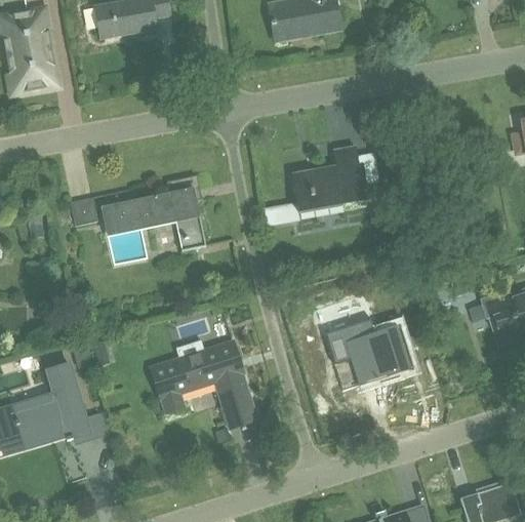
[(169,13),(167,0),(120,0),(93,5),(99,37),(155,27),(153,16),(169,13)]
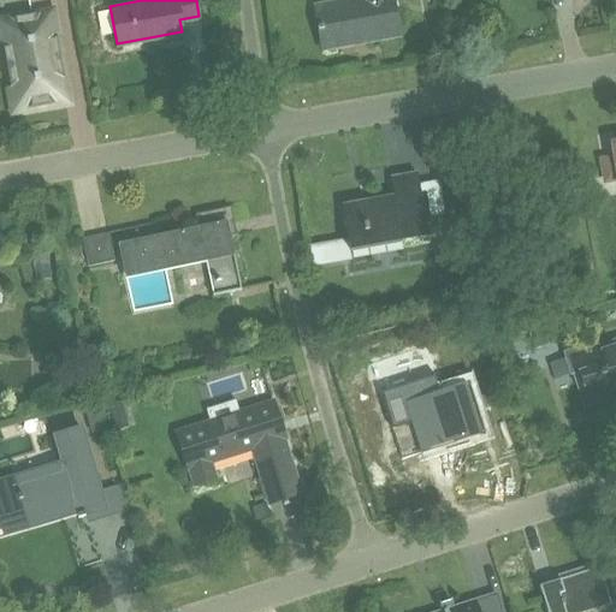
[(332,0),(313,4),(321,46),(398,33),(392,0),(332,0)]
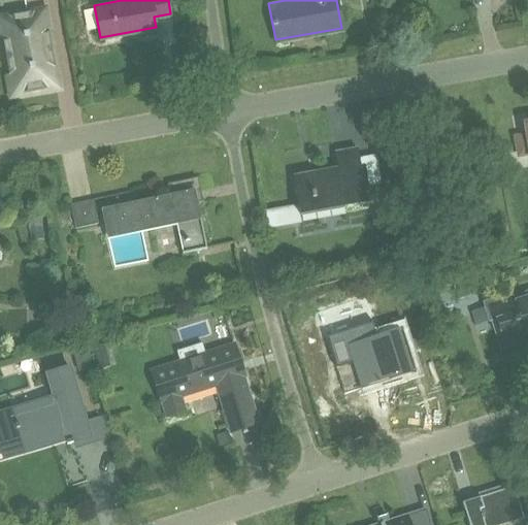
[(0,20),(12,91),(56,84),(42,8),(0,15),(0,20)]
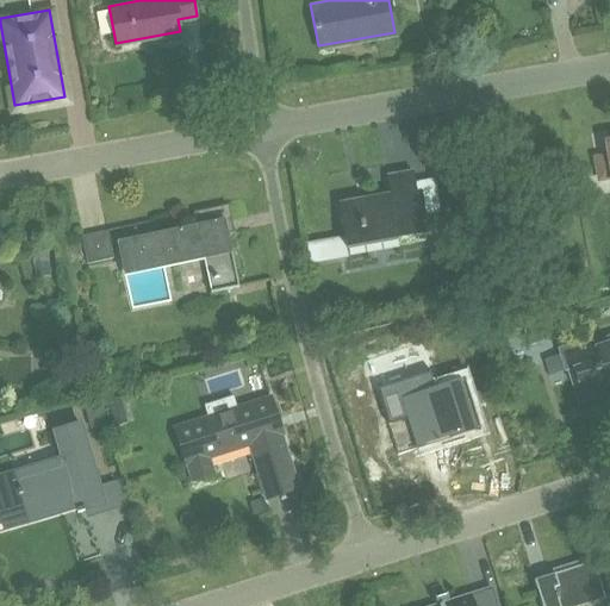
[(609,142),(609,143),(609,148),(609,152),(595,156),(599,176),(609,174),(609,142)]
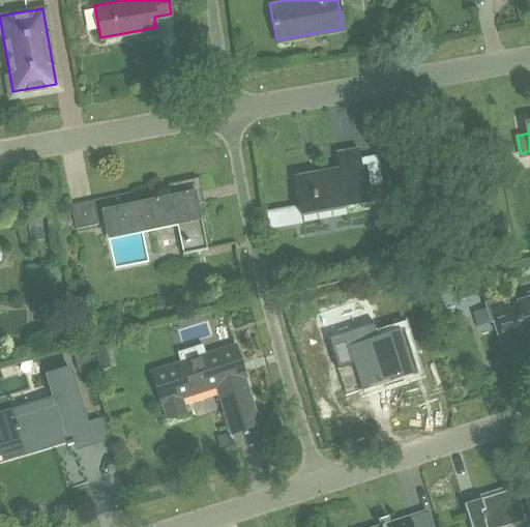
[(369,202),(361,158),(359,147),(358,148),(358,147),(336,151),(335,151),(339,168),(295,175),(302,213),(369,202)]
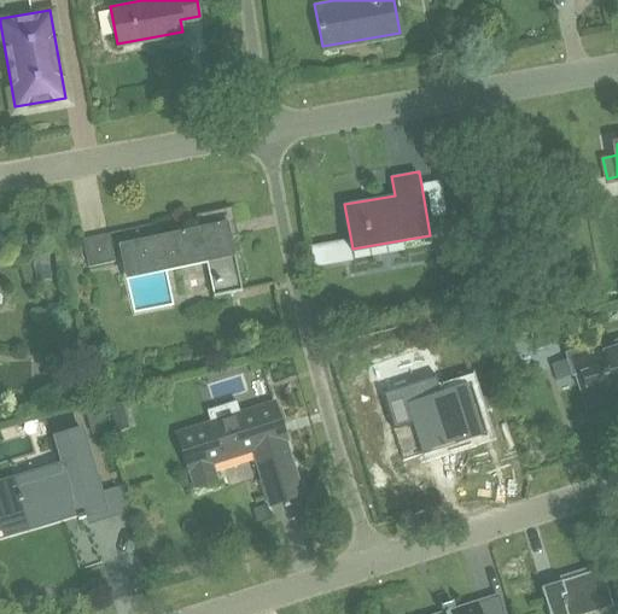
[(126,278),(207,261),(214,296),(242,290),(231,235),(238,233),(232,205),(196,212),(199,226),(153,237),(151,222),(123,228),(126,240),(118,243),(126,278)]
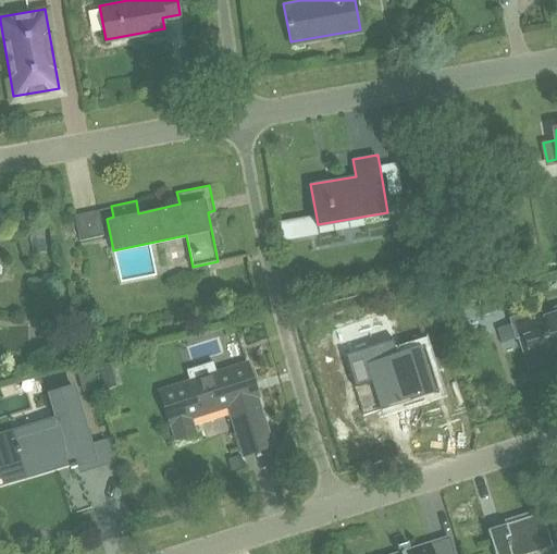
[(104,234),(98,209),(74,213),(79,239),(104,234)]
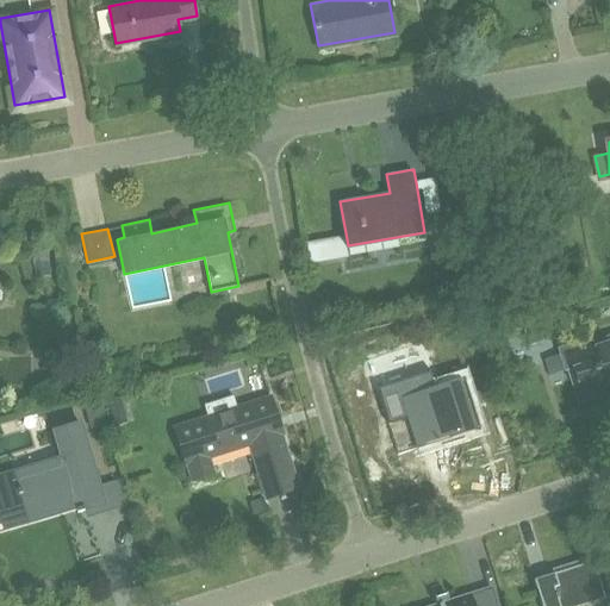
[(305,242),(309,262),(319,260),(316,239),(305,242)]
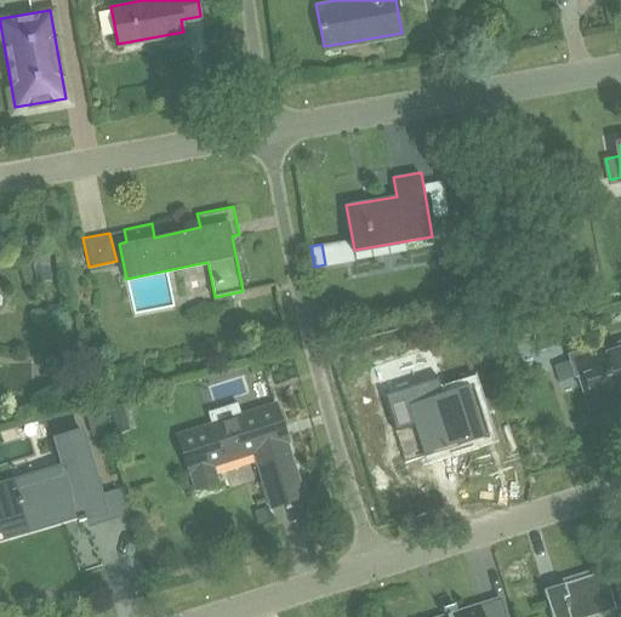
[(613,389),(620,387),(620,340),(597,349),(594,343),(567,353),(574,375),(579,373),(590,405),(615,396),(613,389)]
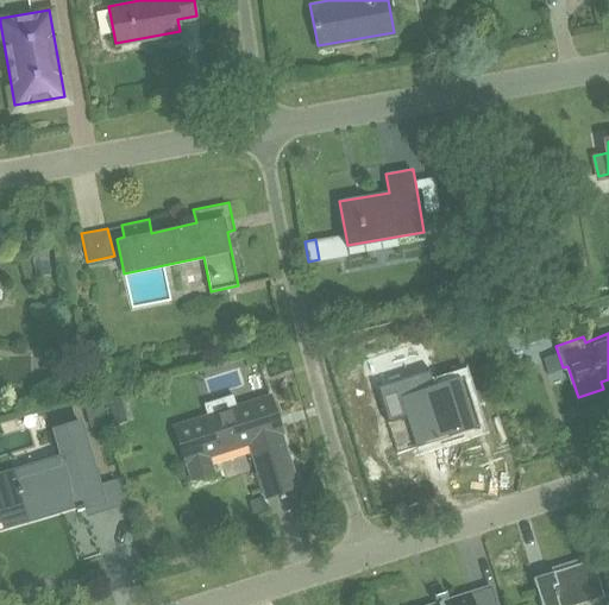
[(429,369),(376,385),(396,451),(415,445),(476,426),(475,422),(465,396),(460,382),(459,378),(435,386),(435,384),(429,369)]
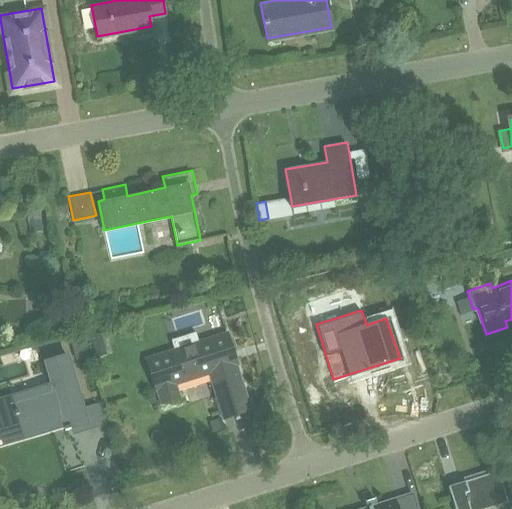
[(77,342),(73,343),(77,357),(88,354),(81,330),(74,333),(77,342)]
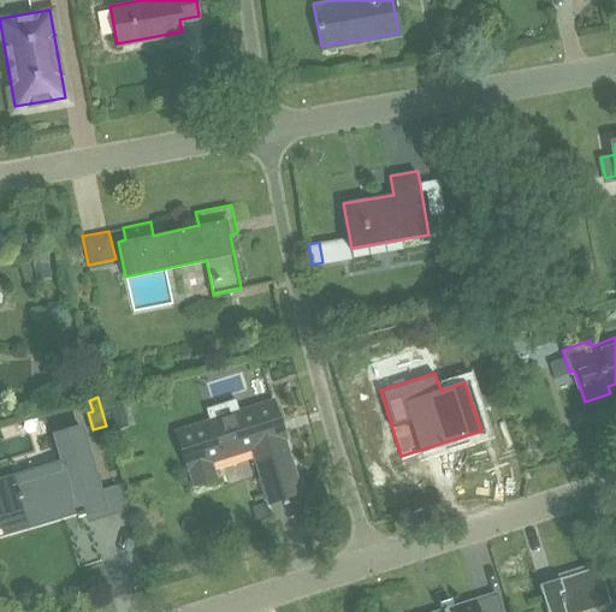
[(252,449),(266,494),(268,501),(302,491),(272,399),(176,429),(194,485),(217,477),(212,462),(252,449)]
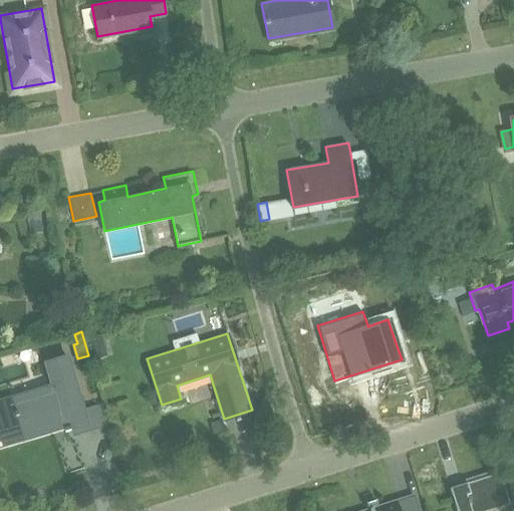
[(10,397),(0,399),(0,432),(3,444),(22,438),(23,440),(24,440),(24,438),(23,438),(21,431),(61,420),(64,428),(65,431),(71,429),(70,427),(86,423),(67,354),(65,354),(66,355),(47,361),(46,360),(45,360),(51,384),(12,396),(11,394),(9,395),(10,397)]
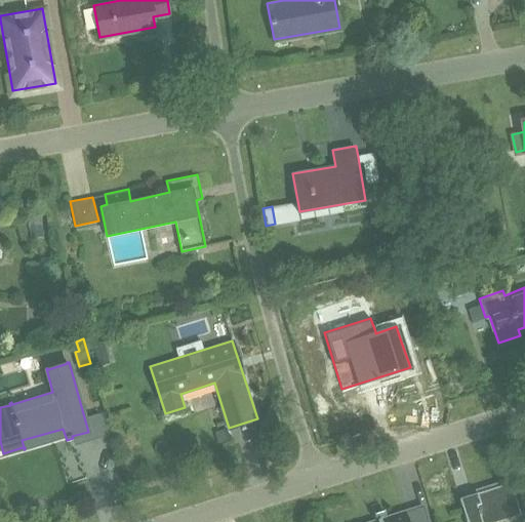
[(217,442),(229,439),(226,427),(214,431),(217,442)]
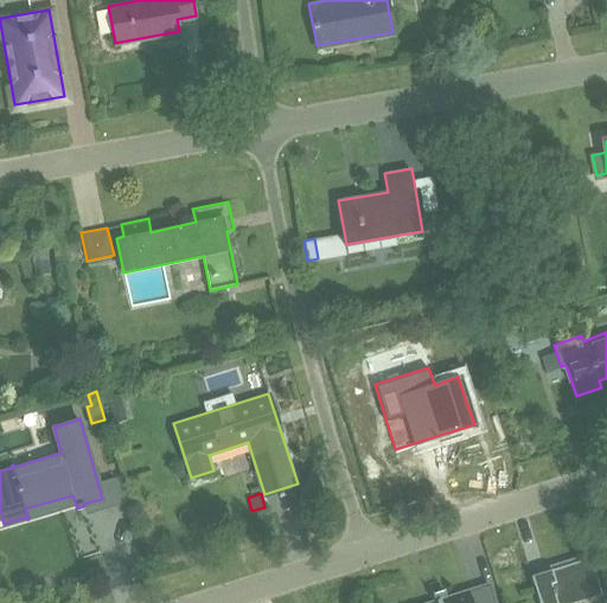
[(566,563),(564,558),(547,564),(549,568),(529,575),(538,602),(564,602),(600,591),(588,555),(566,563)]
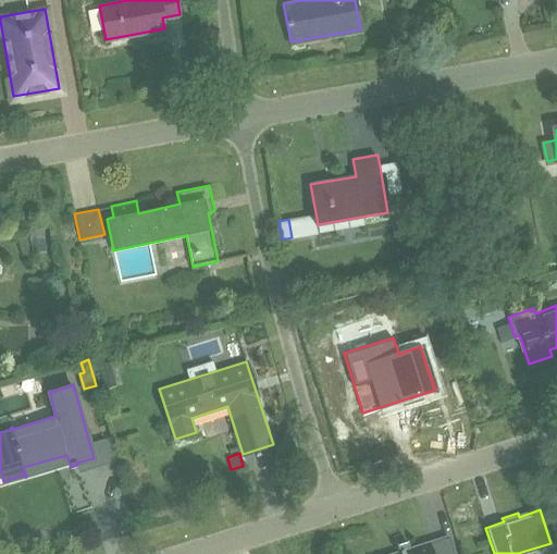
[(432,553),(429,542),(398,552),(398,553),(432,553)]
